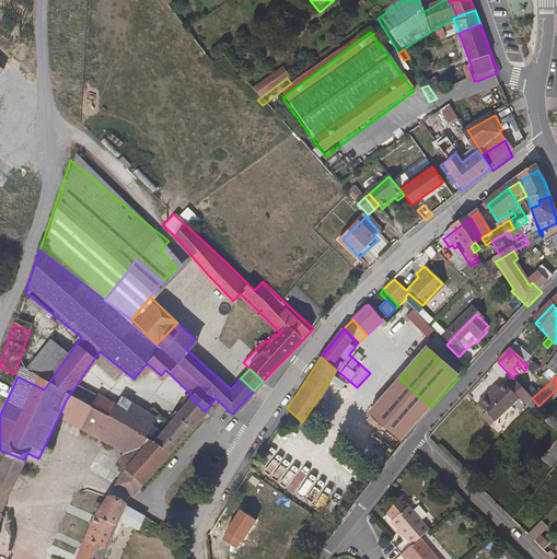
[(431,407),(399,379),(368,414),(402,443),(431,407)]
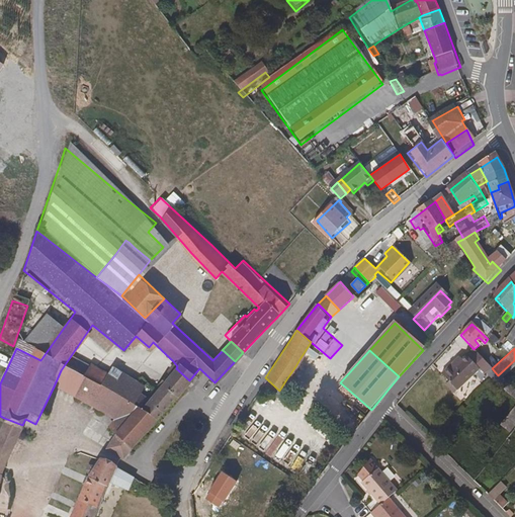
[(482,370),(488,364),(475,350),(467,357),(465,354),(460,359),(452,367),(449,364),(440,373),(456,391),(479,367),(482,370)]
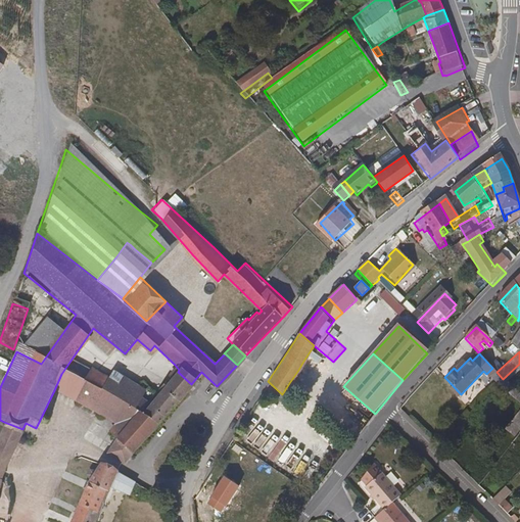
[(465,363),(462,360),(454,368),(457,371),(465,363)]
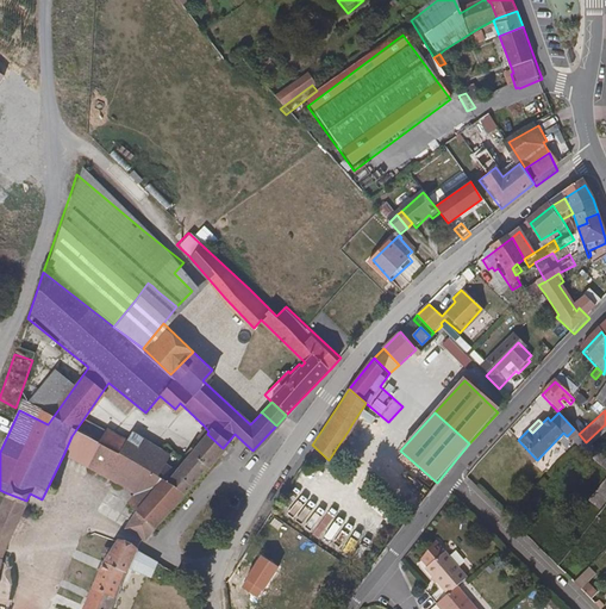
[(354,435),(358,428),(353,423),(348,432),(354,435)]
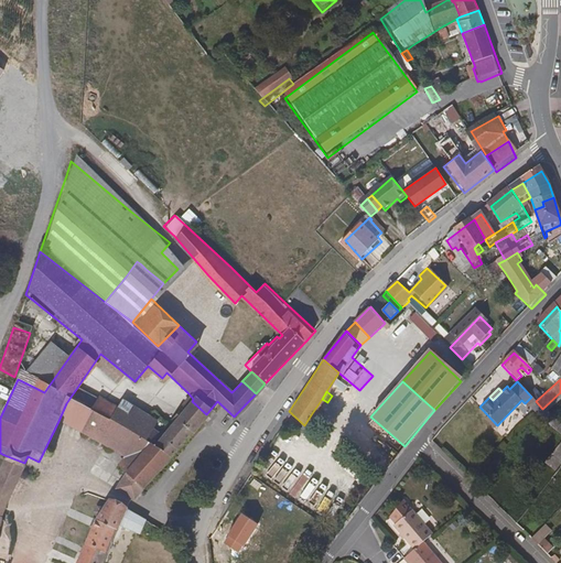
[(560,397),(560,392),(542,409),(545,411),(560,397)]
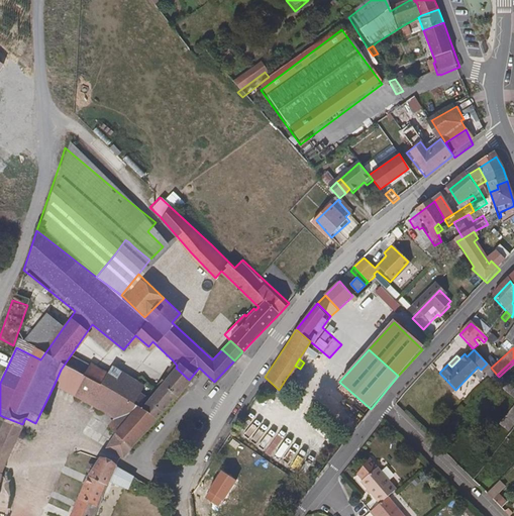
[(173,360),(164,370),(170,374),(176,368),(177,366),(173,360)]
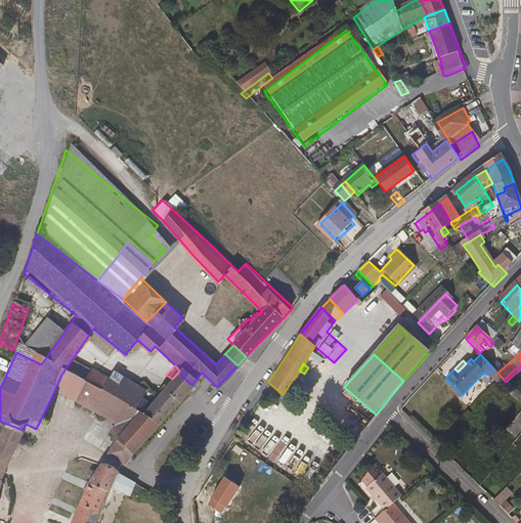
[(91,368),(83,385),(82,385),(73,400),(92,409),(101,394),(110,378),(91,368)]
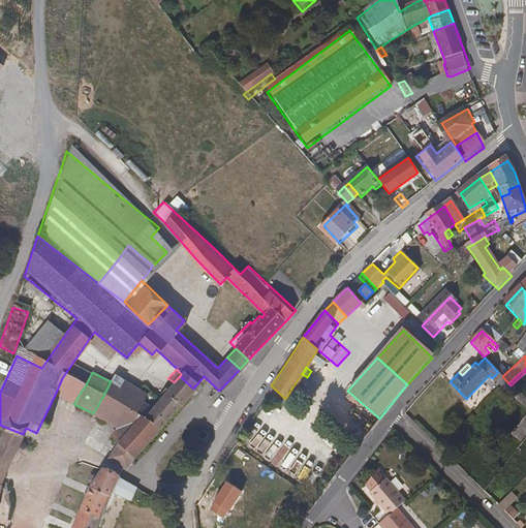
[(129,412),(130,411),(142,399),(143,400),(147,391),(114,374),(111,381),(102,398),(93,413),(117,425),(129,412)]
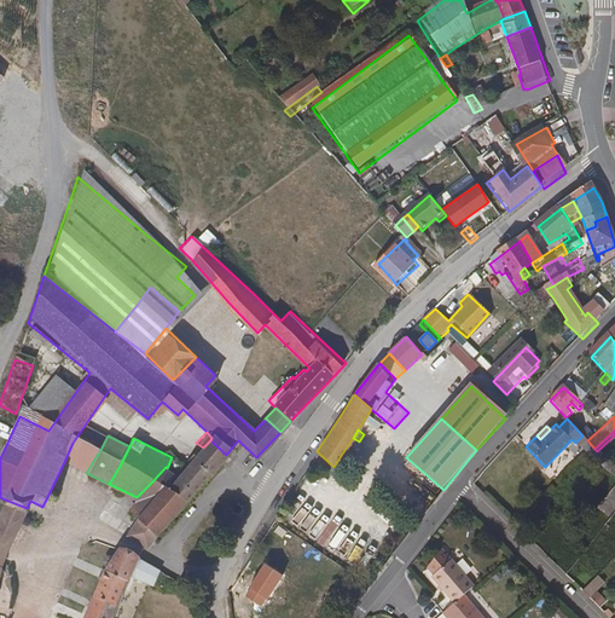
[(226,455),(210,440),(203,448),(220,463),(226,455)]
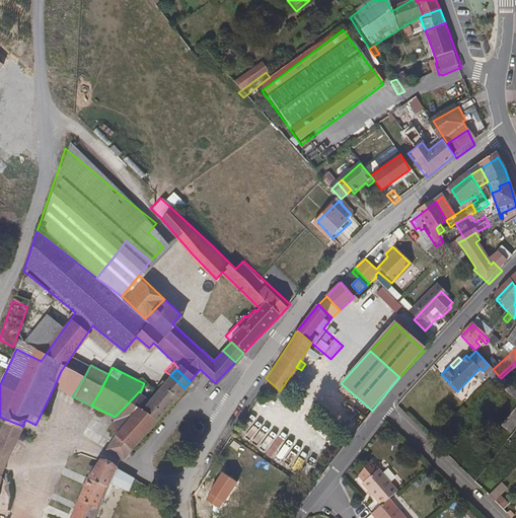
[(54,387),(72,396),(81,381),(61,371),(54,387)]
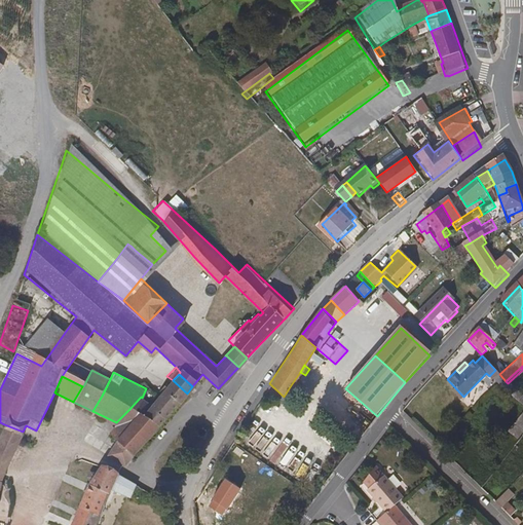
[(129,409),(128,410),(136,416),(139,412),(160,423),(187,394),(173,380),(167,386),(165,384),(158,391),(153,388),(151,390),(155,394),(152,397),(155,401),(153,403),(142,398),(141,397),(129,409)]
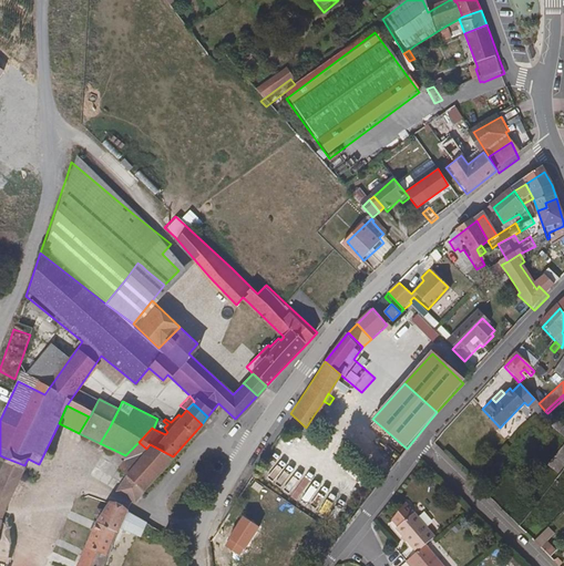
[(134,500),(173,456),(150,444),(146,449),(139,442),(125,455),(116,464),(126,474),(114,491),(134,500)]
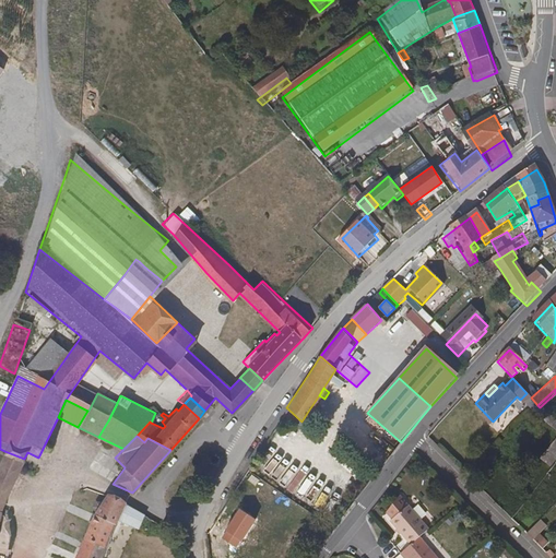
[(555,443),(555,438),(539,459),(541,462),(555,443)]
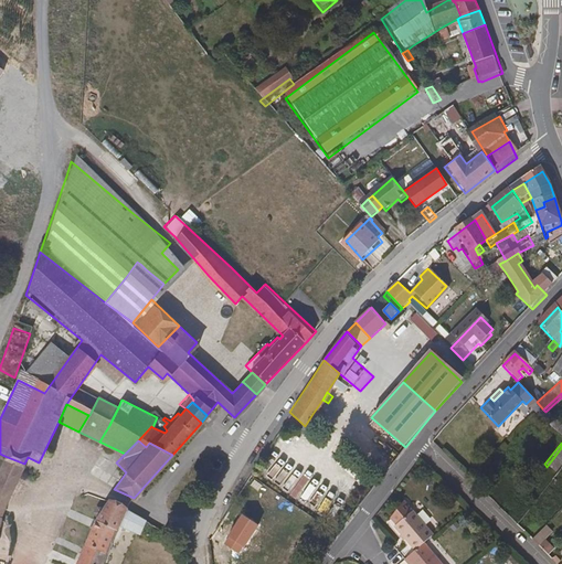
[(561,448),(547,467),(553,472),(561,463),(561,448)]
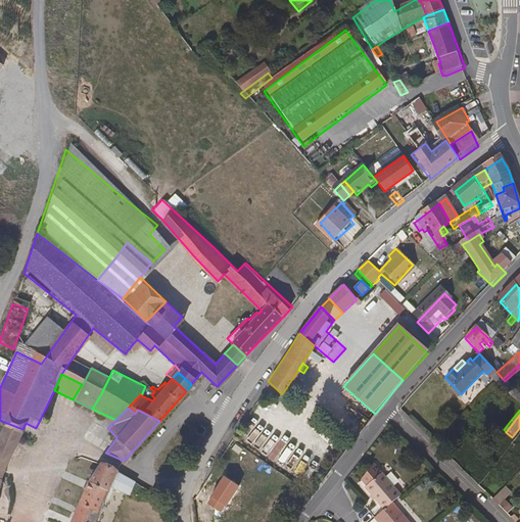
[(22,429),(4,422),(1,429),(19,436),(22,429)]
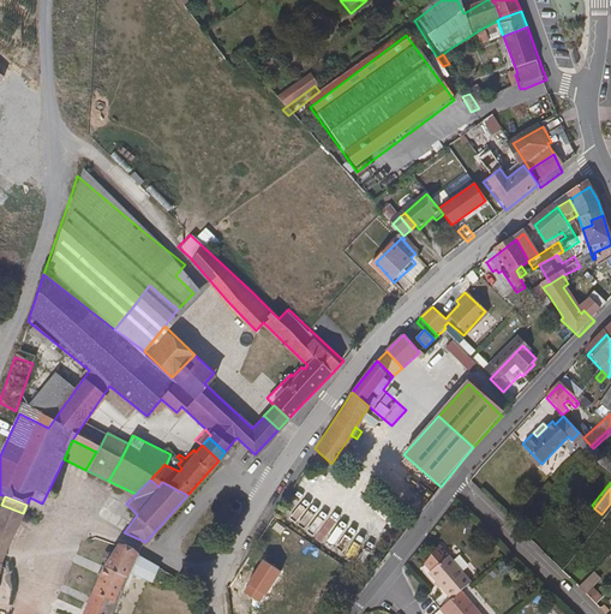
[(0,562),(23,513),(1,505),(0,507),(0,562)]
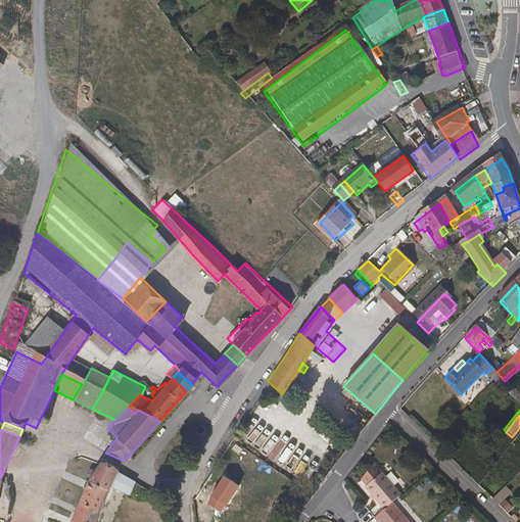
[(32,443),(25,439),(22,444),(30,448),(32,443)]
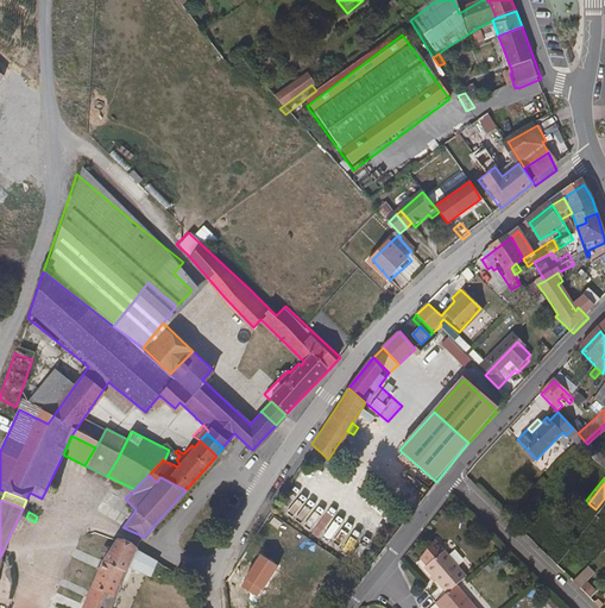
[(137,546),(144,537),(123,527),(115,538),(137,546)]
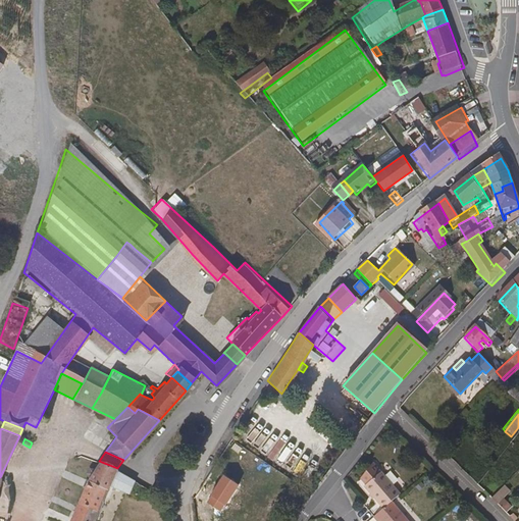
[(117,468),(99,461),(96,465),(94,464),(91,469),(92,471),(83,487),(66,520),(92,520),(94,517),(110,481),(126,490),(134,477),(117,468)]
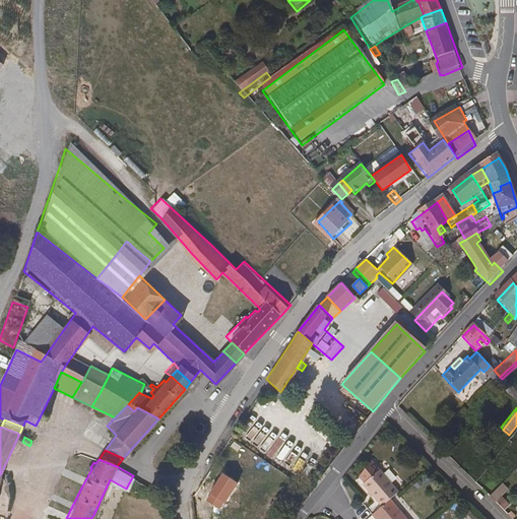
[(493,504),(516,482),(516,470),(516,469),(487,497),(493,504)]
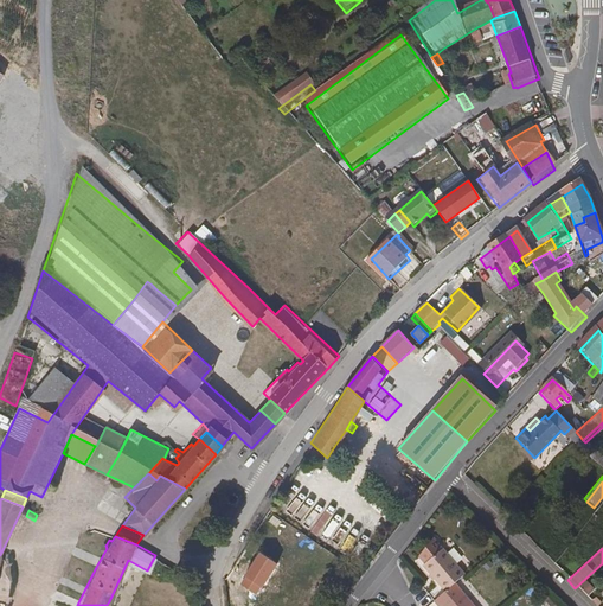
[(442,593),(453,585),(461,578),(438,552),(419,567),(442,593)]
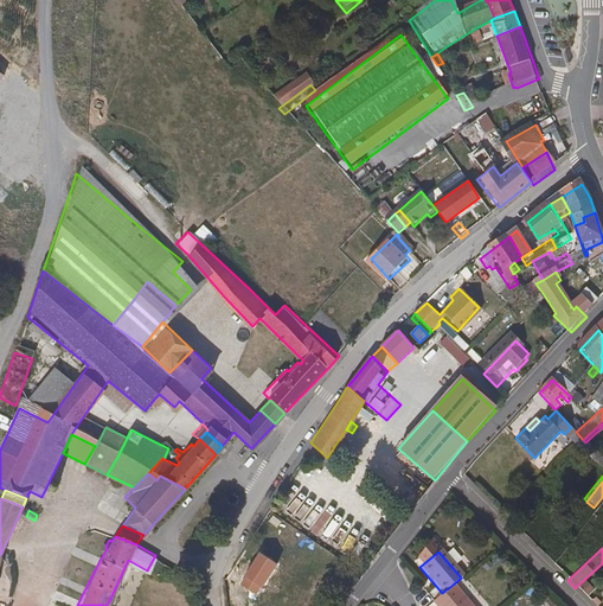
[(589,603),(596,595),(587,584),(578,592),(583,597),(589,603)]
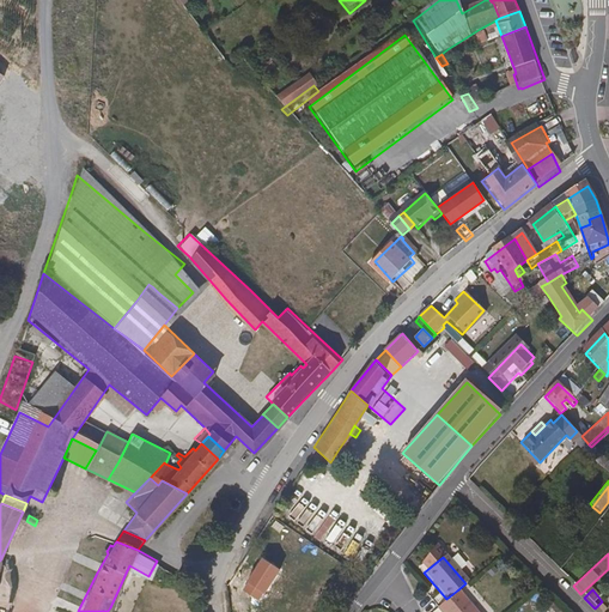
[(475,611),(457,591),(446,599),(436,607),(438,611),(475,611)]
